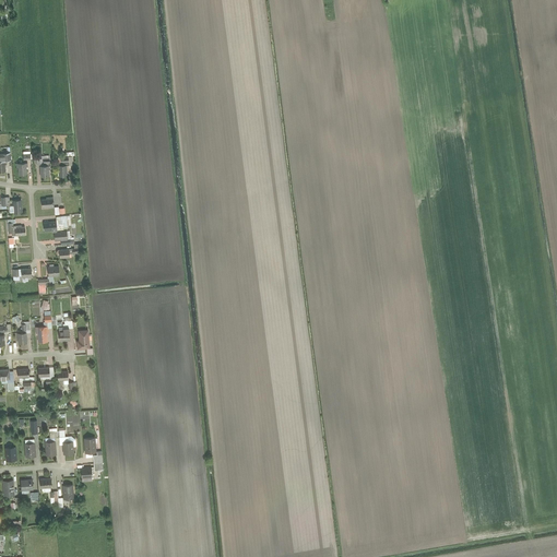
[(25,161),(14,162),(15,172),(24,172),(24,165),(26,164),(25,161)]
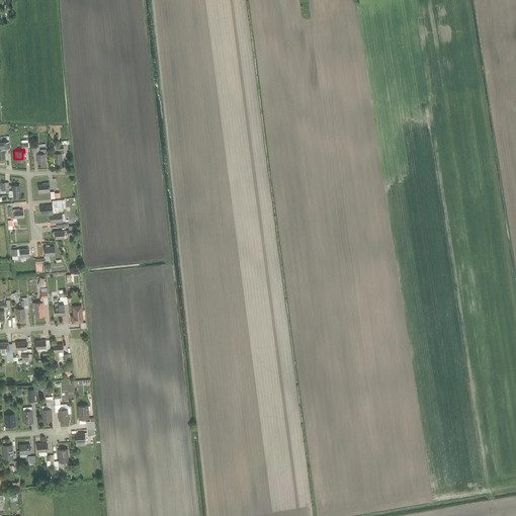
[(44,151),(35,152),(36,162),(44,162),(43,156),(45,156),(45,151),(44,151)]
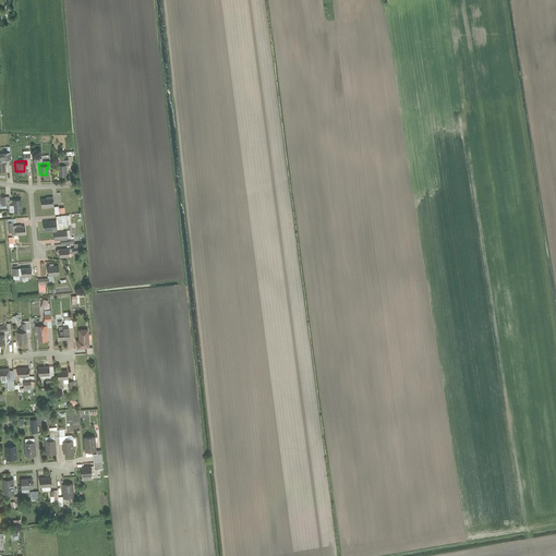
[(64,162),(55,164),(56,173),(64,173),(64,162)]
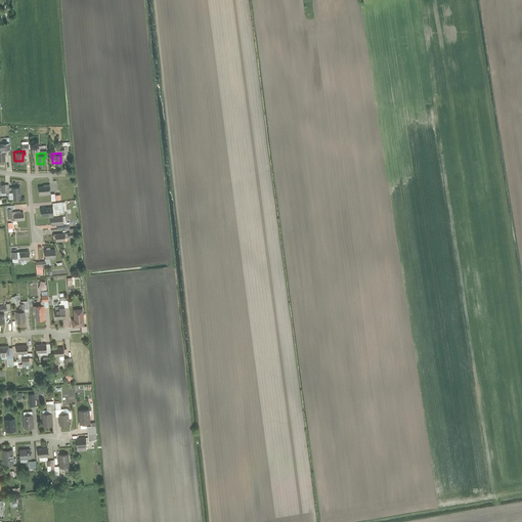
[(41,184),(37,184),(37,192),(44,191),(44,192),(49,192),(48,182),(41,182),(41,184)]
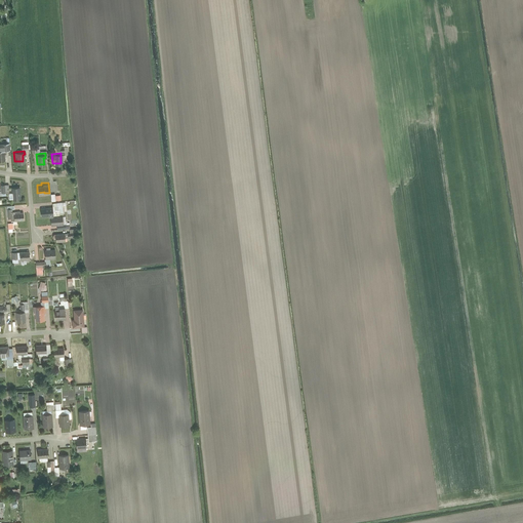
[(18,185),(10,186),(11,198),(19,197),(18,185)]
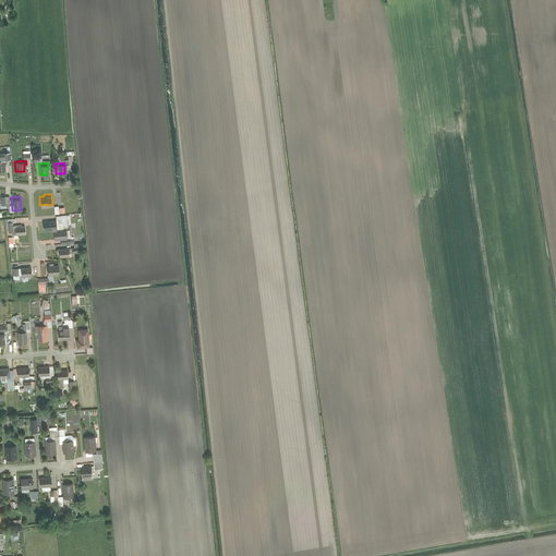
[(65,227),(64,214),(53,215),(53,218),(55,228),(65,227)]
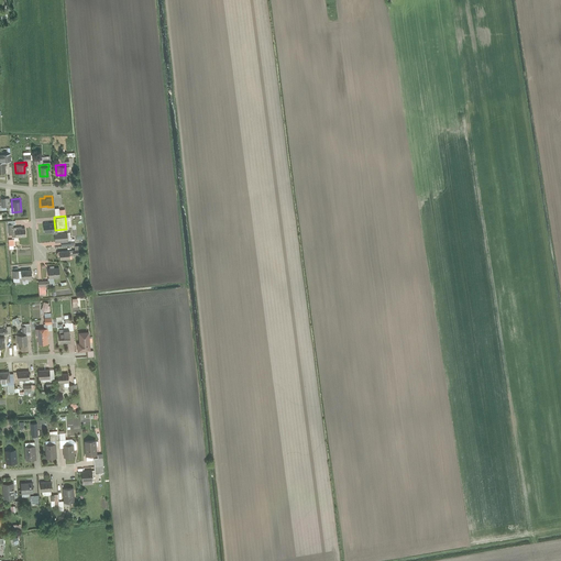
[(54,220),(41,221),(41,231),(55,230),(54,220)]
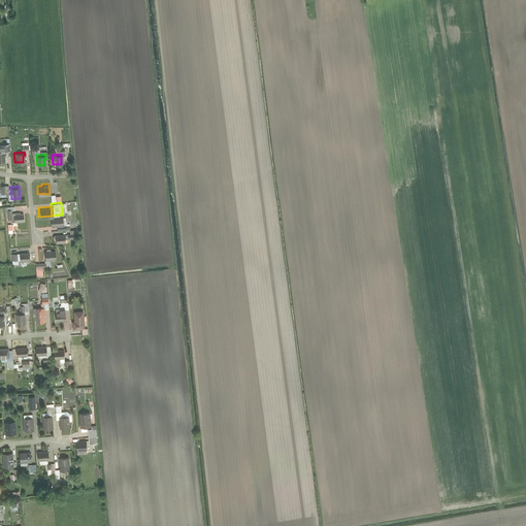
[(18,210),(11,211),(11,221),(23,220),(23,212),(18,212),(18,210)]
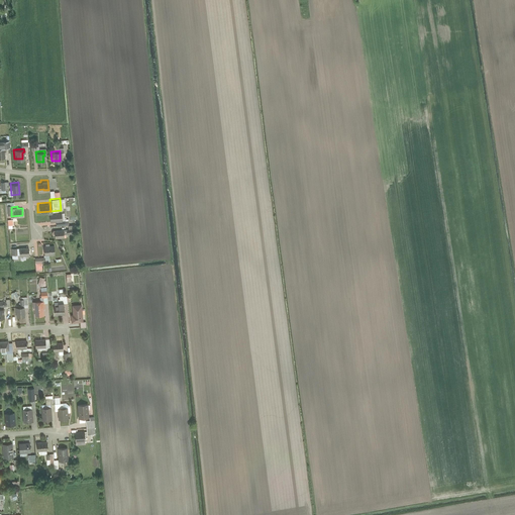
[(62,211),(48,212),(48,220),(63,218),(62,211)]
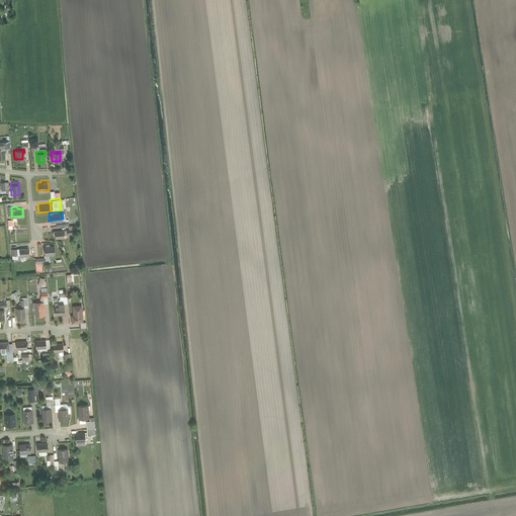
[(61,229),(52,229),(52,237),(62,236),(62,233),(61,229)]
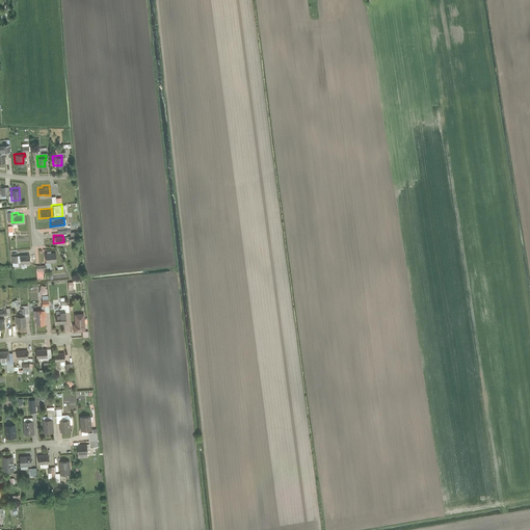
[(55,250),(43,252),(44,261),(49,260),(55,260),(55,250)]
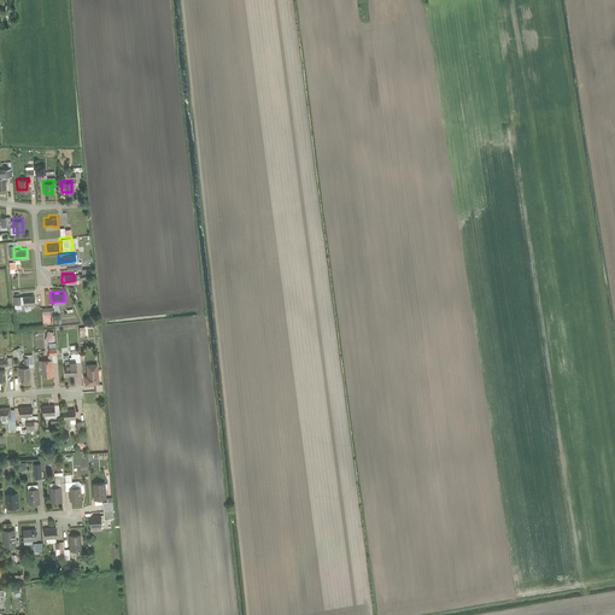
[(33,293),(18,294),(19,304),(34,303),(33,293)]
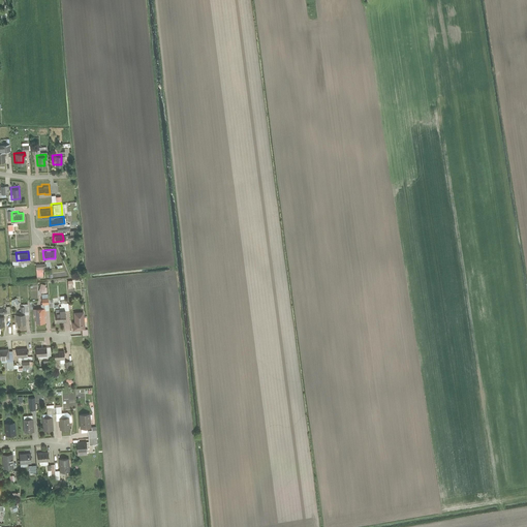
[(42,307),(32,308),(33,322),(42,321),(41,313),(43,313),(43,308),(42,307)]
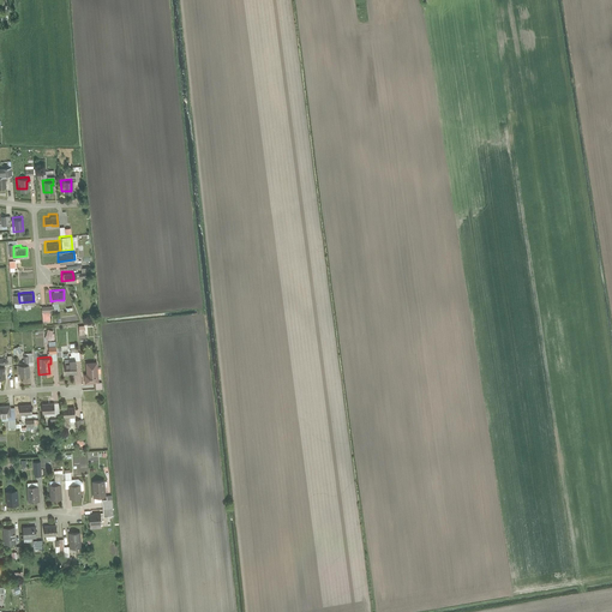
[(65,361),(61,361),(63,372),(76,371),(75,358),(67,358),(65,359),(65,361)]
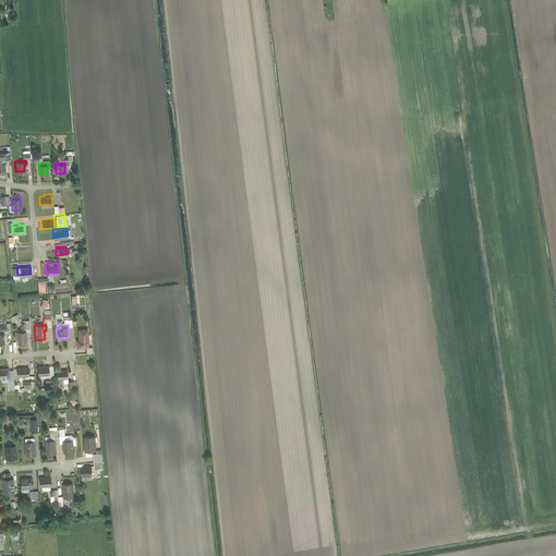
[(85,327),(75,328),(75,337),(73,338),(74,347),(83,346),(87,346),(85,327)]
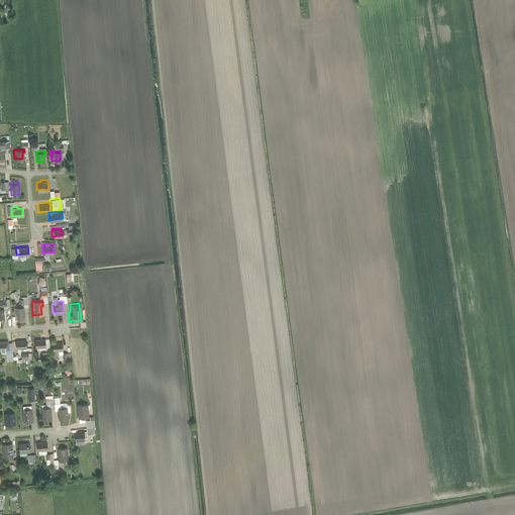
[(17,306),(13,306),(14,315),(24,315),(23,305),(21,305),(17,306)]
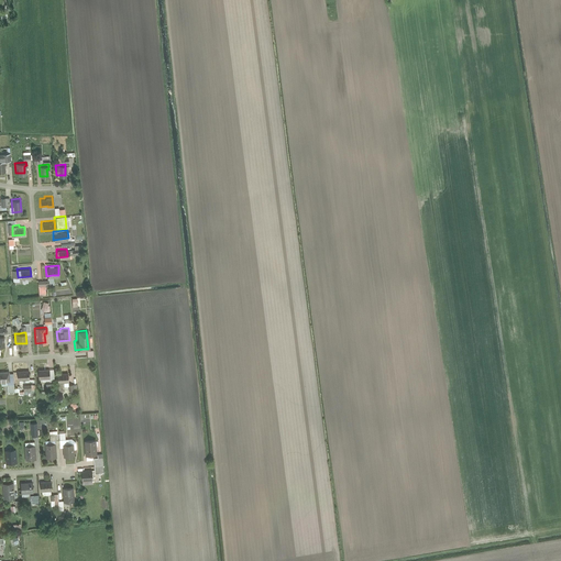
[(46,367),(35,369),(36,377),(47,376),(46,367)]
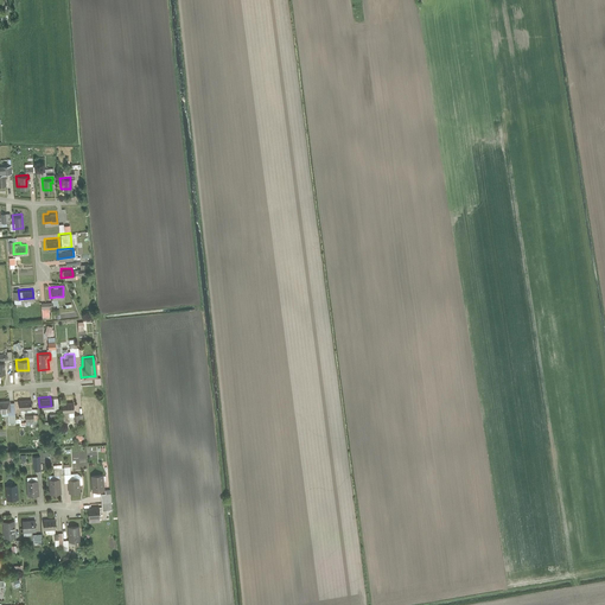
[(30,397),(17,397),(18,408),(30,407),(30,397)]
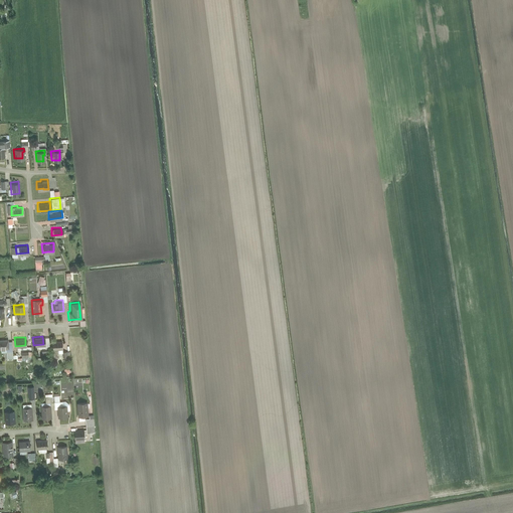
[(60,339),(50,340),(50,348),(55,348),(61,347),(60,339)]
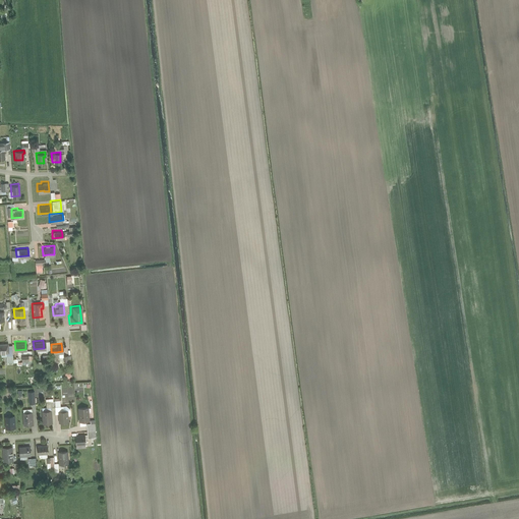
[(45,397),(46,406),(50,405),(53,405),(53,396),(45,397)]
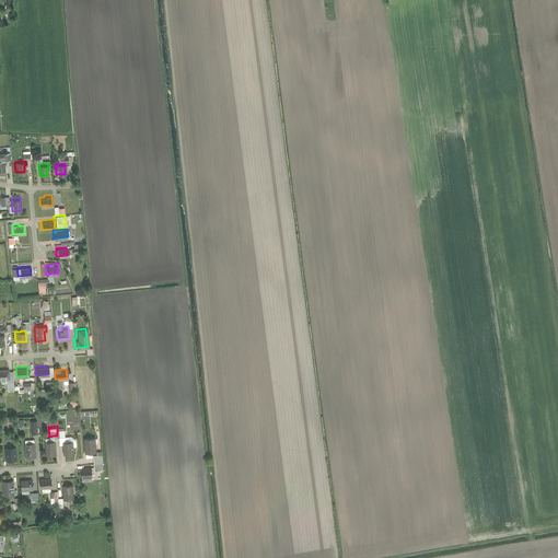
[(94,436),(82,437),(83,452),(95,451),(94,436)]
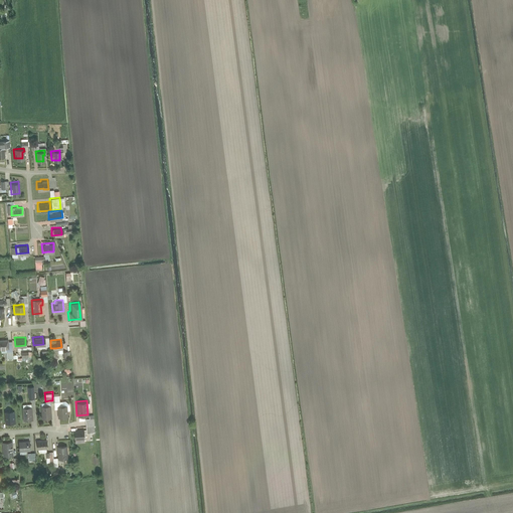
[(31,403),(21,404),(23,418),(32,417),(31,403)]
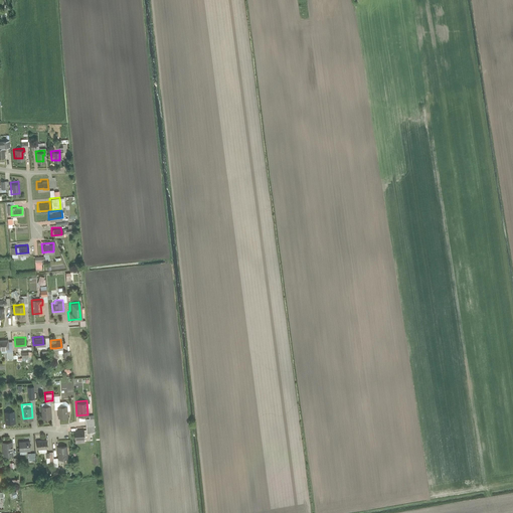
[(50,403),(41,404),(42,417),(51,416),(50,403)]
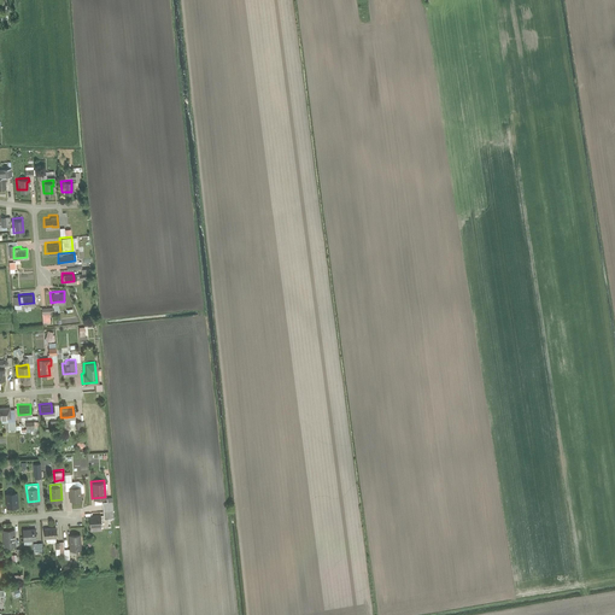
[(74,485),(69,485),(69,488),(70,499),(81,498),(80,485),(74,485)]
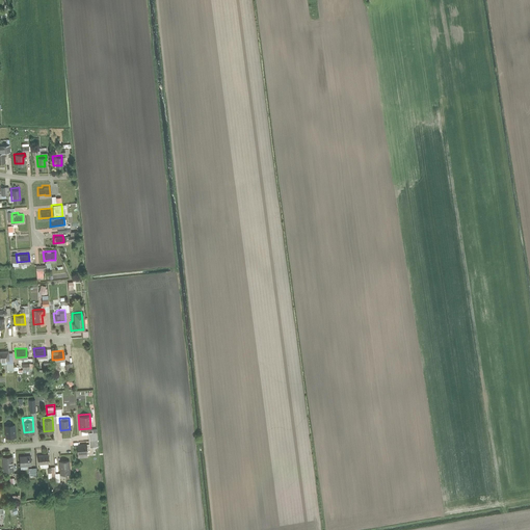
[(14,423),(5,423),(6,435),(15,435),(14,423)]
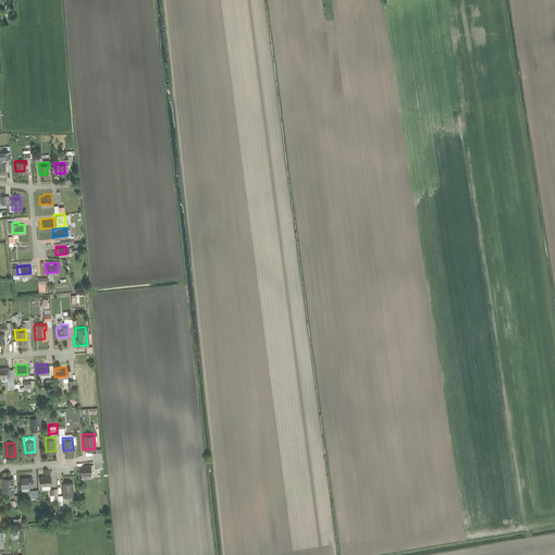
[(97,451),(93,451),(94,466),(102,466),(101,446),(97,446),(97,451)]
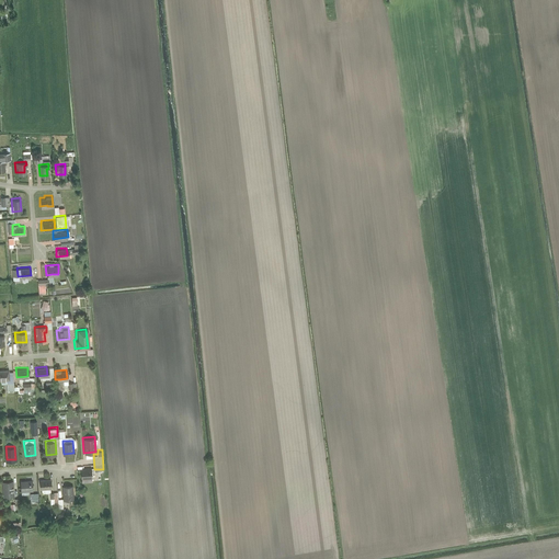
[(92,467),(81,468),(82,477),(93,476),(92,467)]
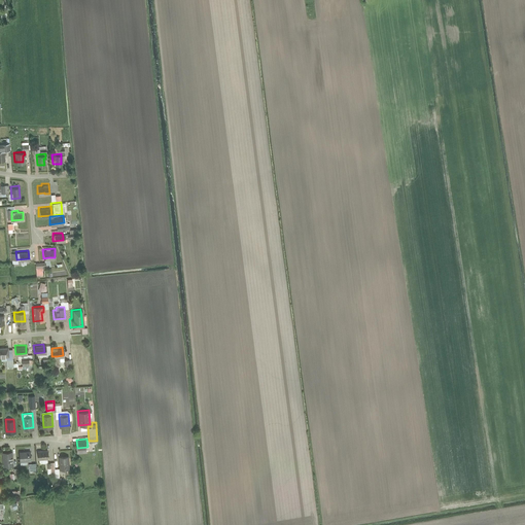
[(47,448),(37,449),(37,458),(48,457),(47,448)]
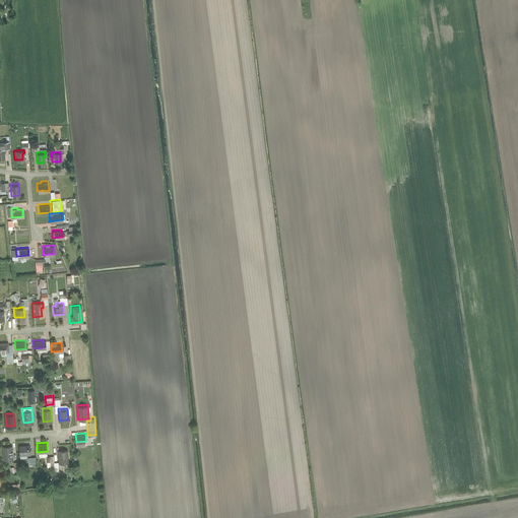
[(12,444),(2,445),(3,458),(13,458),(12,444)]
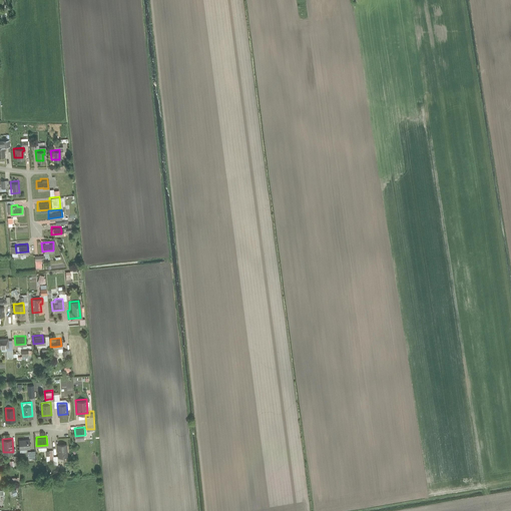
[(30,438),(18,439),(18,447),(30,447),(30,438)]
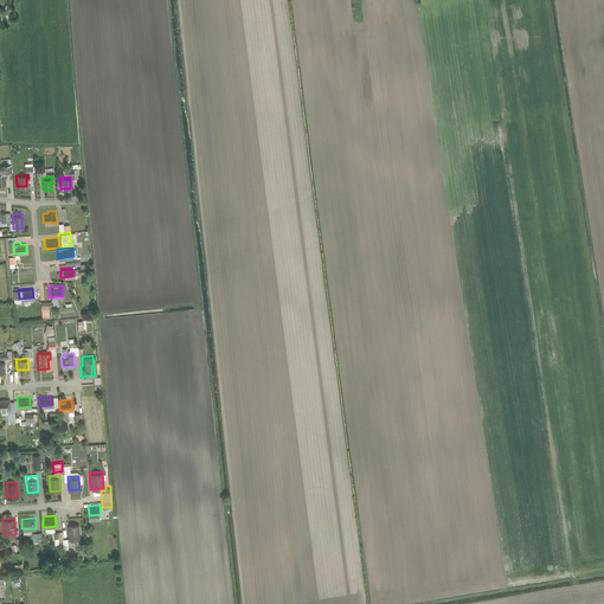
[(78,524),(68,524),(69,538),(79,538),(78,524)]
